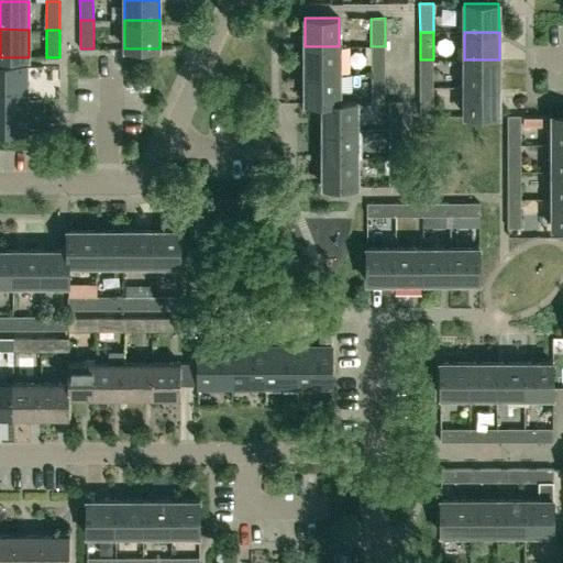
[(306,74),(340,74),(339,46),(305,46),(306,74)]
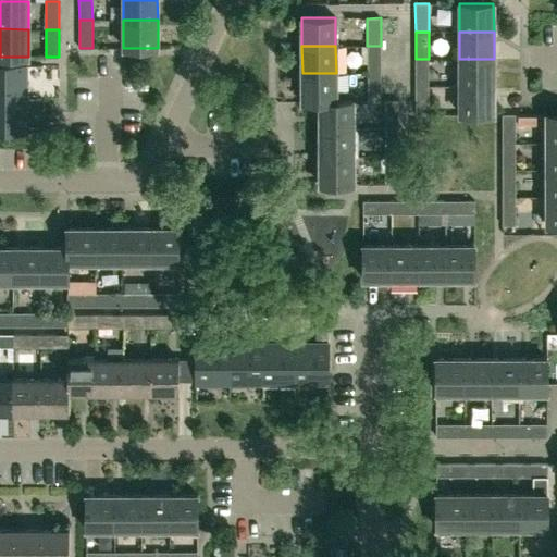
[(367,73),(381,73),(381,46),(367,46),(361,47),(361,63),(367,63),(367,73)]
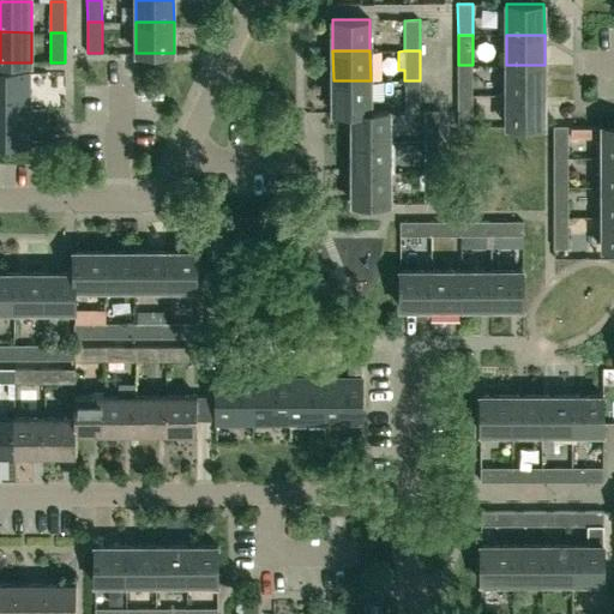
[(458,95),(473,95),(473,65),(458,65),(458,95)]
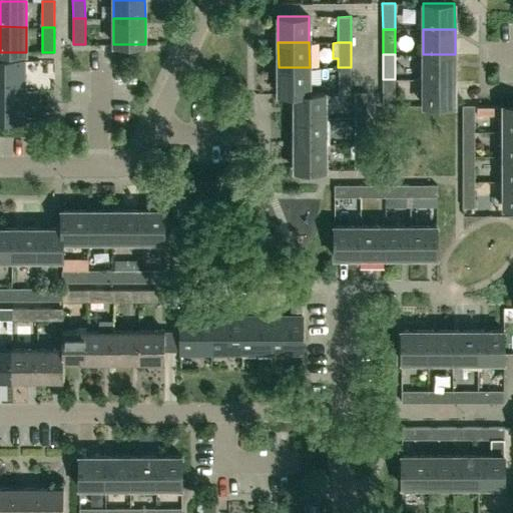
[(424,79),(455,79),(455,54),(423,54),(424,79)]
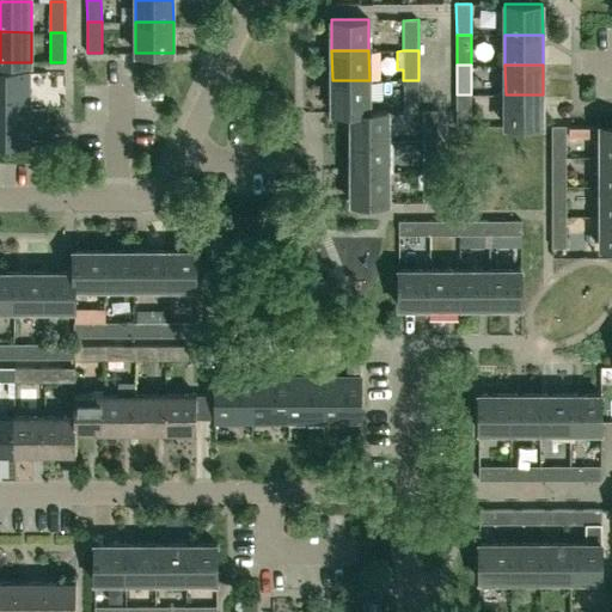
[(0,108),(29,108),(28,71),(0,71),(0,108)]
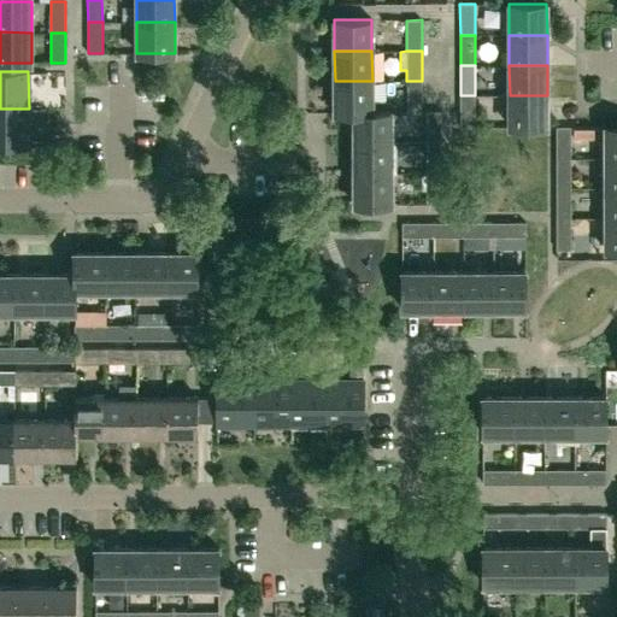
[(353,112),(392,111),(372,111),(372,81),(335,81),(335,112),(353,112)]
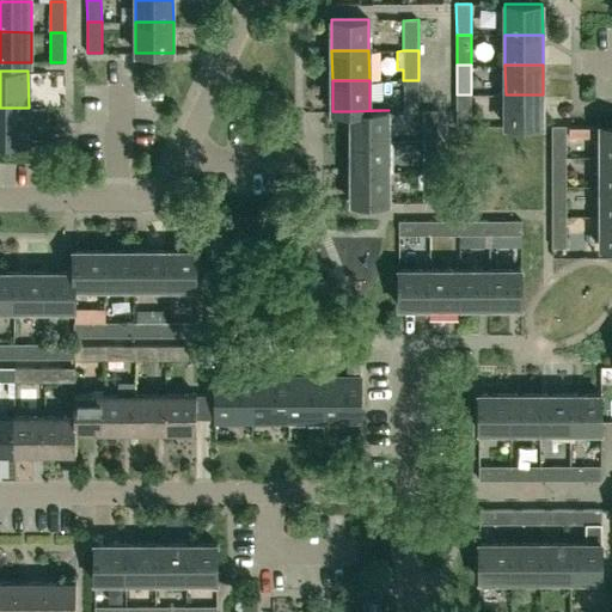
[(418,80),(403,80),(403,111),(418,111),(418,80)]
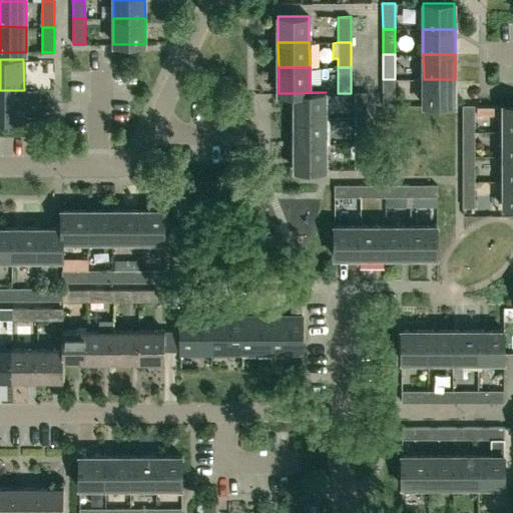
[(395,79),(383,79),(383,105),(395,105),(395,79)]
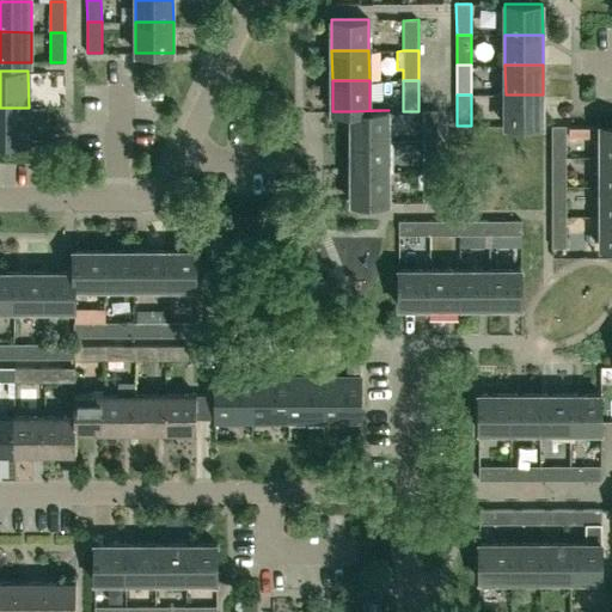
[(543,95),(506,95),(506,124),(543,124),(543,95)]
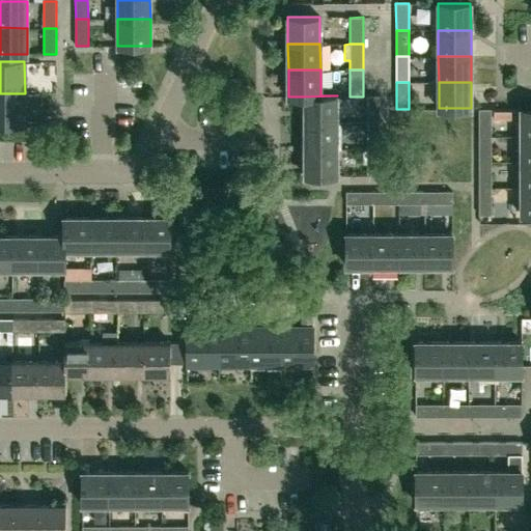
[(25,93),(0,93),(0,124),(25,126),(25,93)]
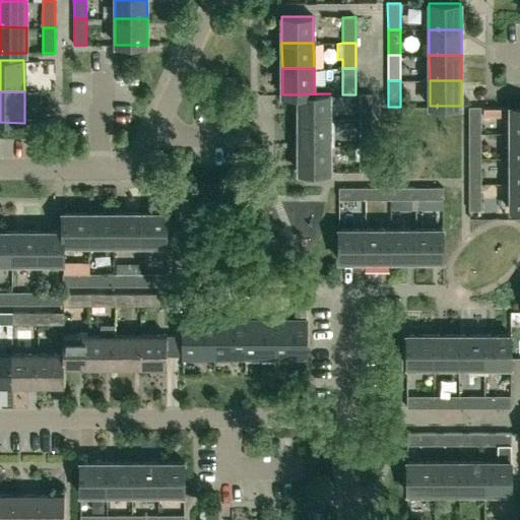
[(299,120),(330,120),(330,93),(298,94),(299,120)]
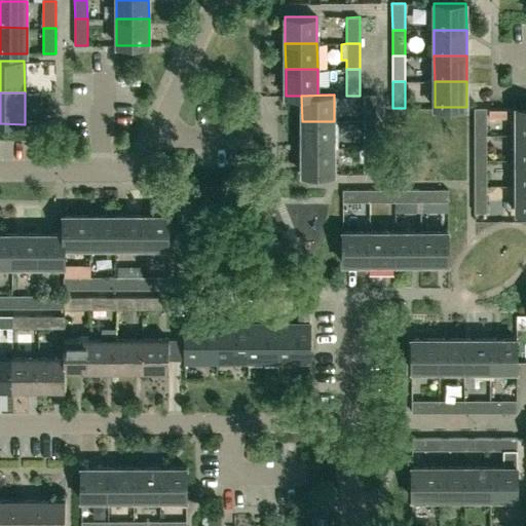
[(364,121),(376,121),(376,95),(364,95),(364,121)]
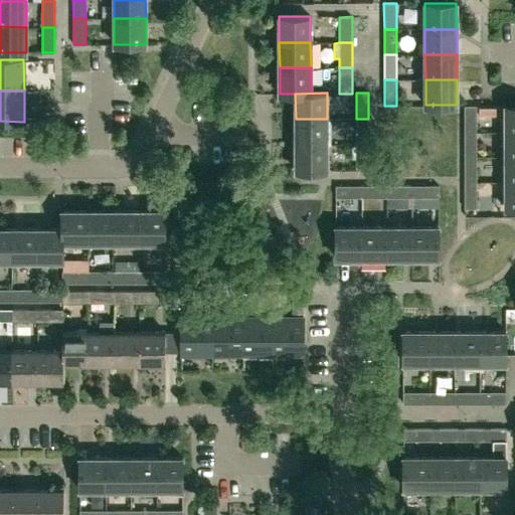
[(505,132),(514,131),(514,105),(505,106),(505,132)]
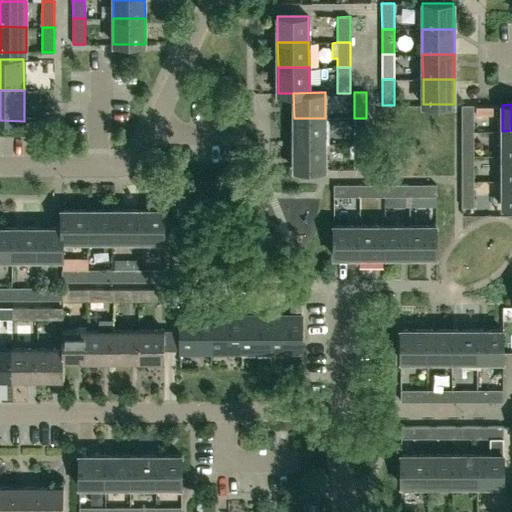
[(462,131),(474,131),(474,106),(462,105),(462,131)]
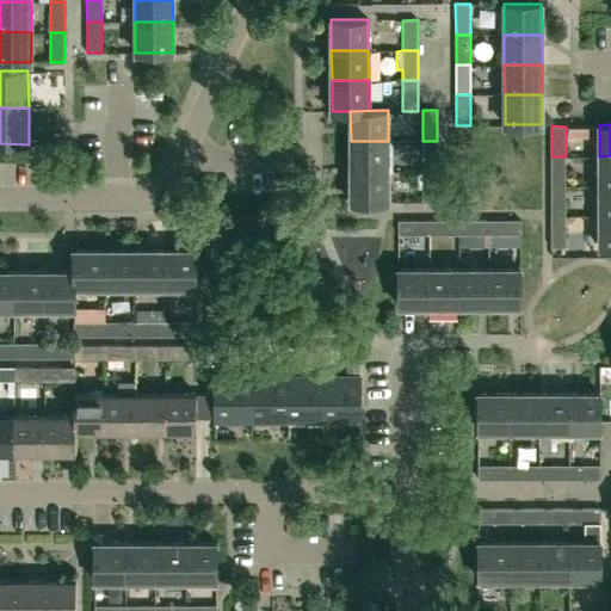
[(351,171),(388,171),(388,141),(351,141),(351,171)]
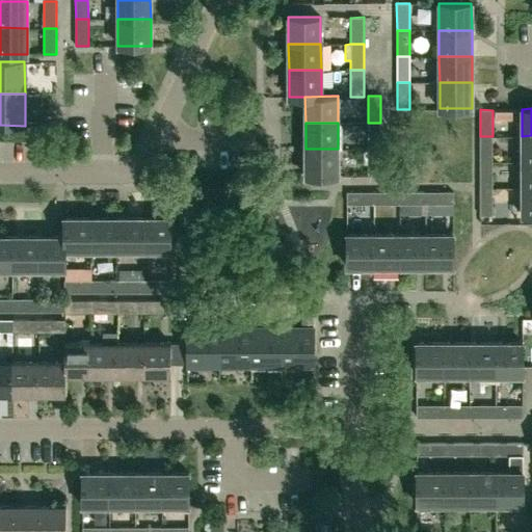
[(368,149),(380,149),(380,123),(368,123),(368,149)]
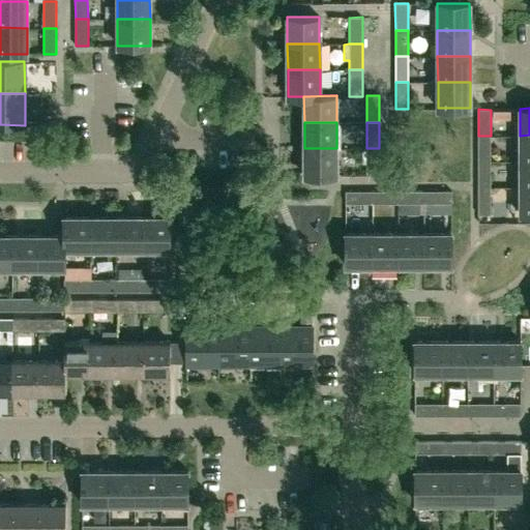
[(520,162),(529,160),(529,135),(520,136),(520,162)]
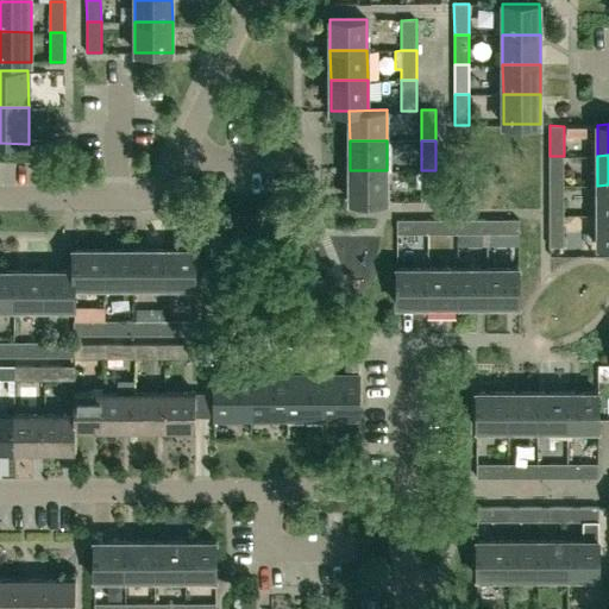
[(550,186),(564,186),(564,156),(550,156),(550,186)]
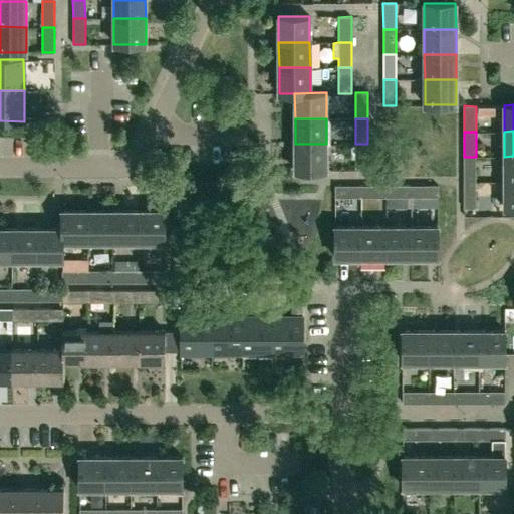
[(326,144),(295,144),(295,170),(326,170),(326,144)]
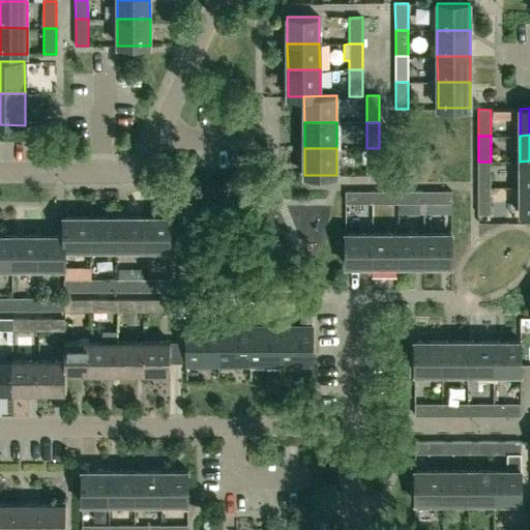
[(379,148),(366,148),(366,175),(379,175),(379,148)]
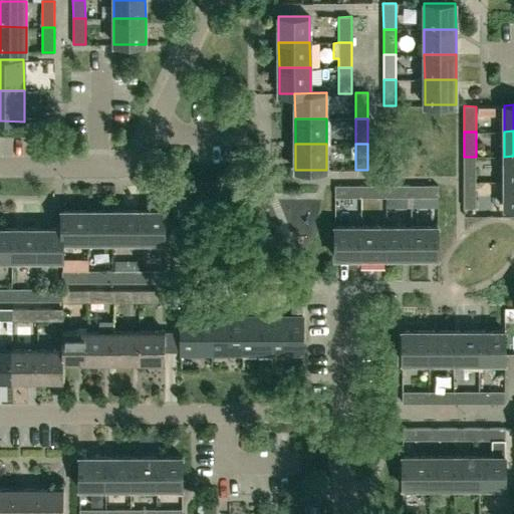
[(504,182),(513,181),(513,156),(504,157),(504,182)]
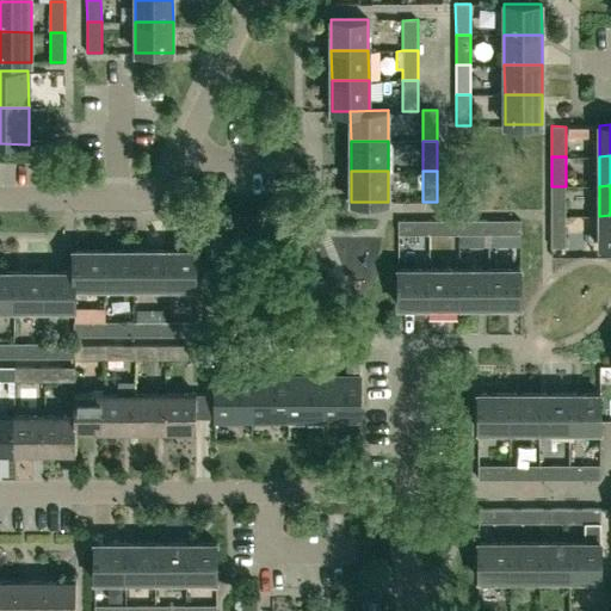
[(551,216),(566,216),(566,186),(551,186),(551,216)]
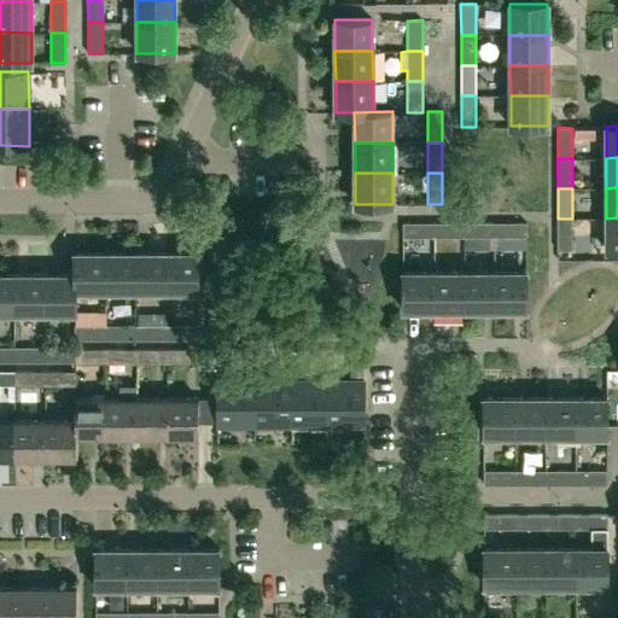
[(617,217),(606,219),(606,250),(617,249),(617,217)]
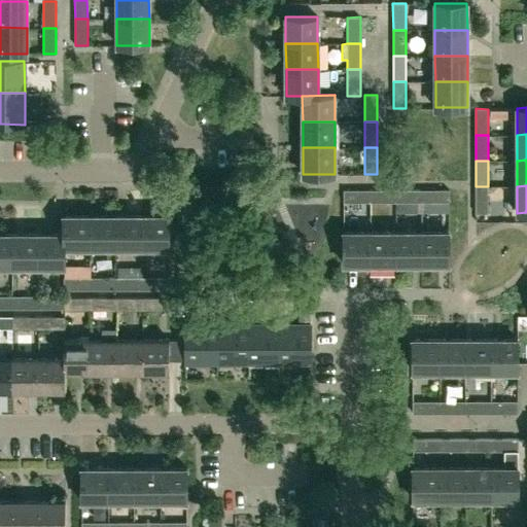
[(488,186),(476,186),(476,213),(487,213),(488,186)]
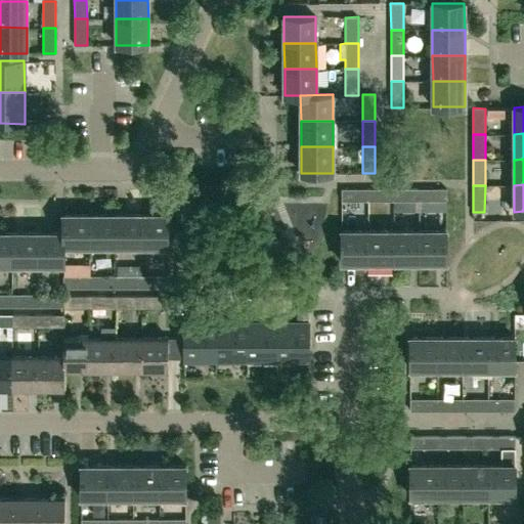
[(342,201),(367,201),(367,188),(341,188),(342,201)]
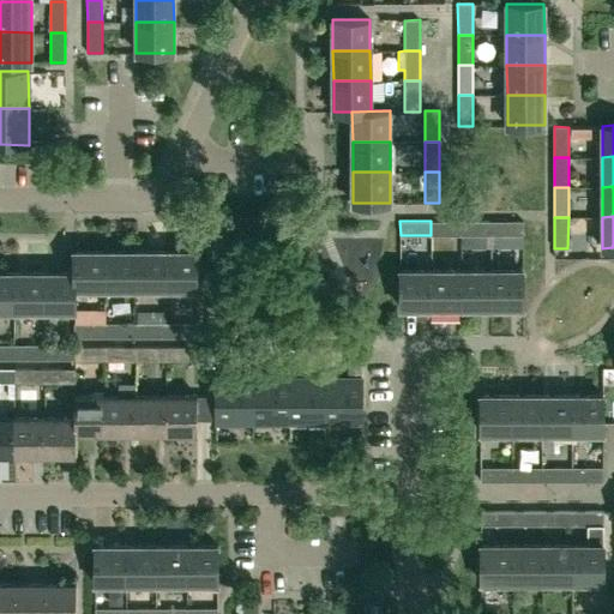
[(431,235),(462,235),(462,221),(431,221),(431,235)]
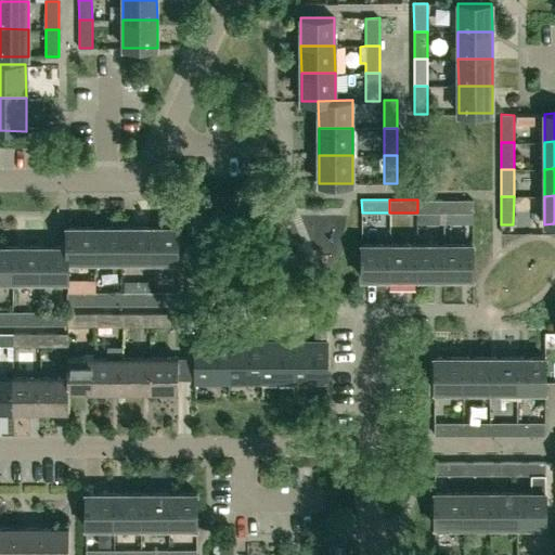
[(417,213),(444,213),(444,199),(417,199),(417,213)]
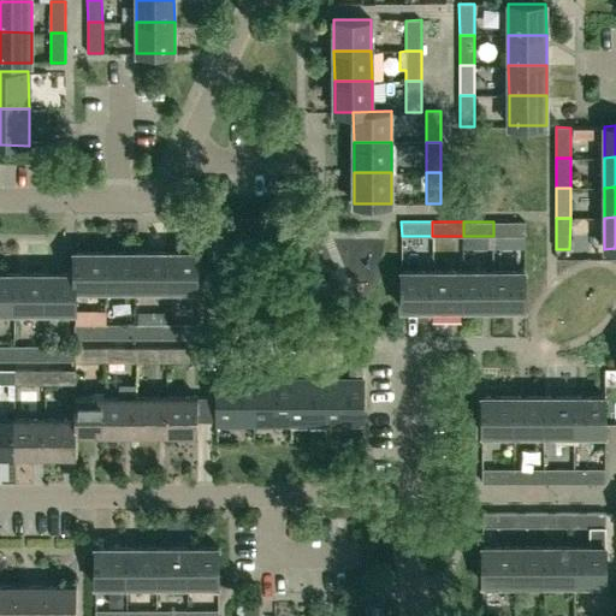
[(493,221),(493,236),(525,236),(525,221),(493,221)]
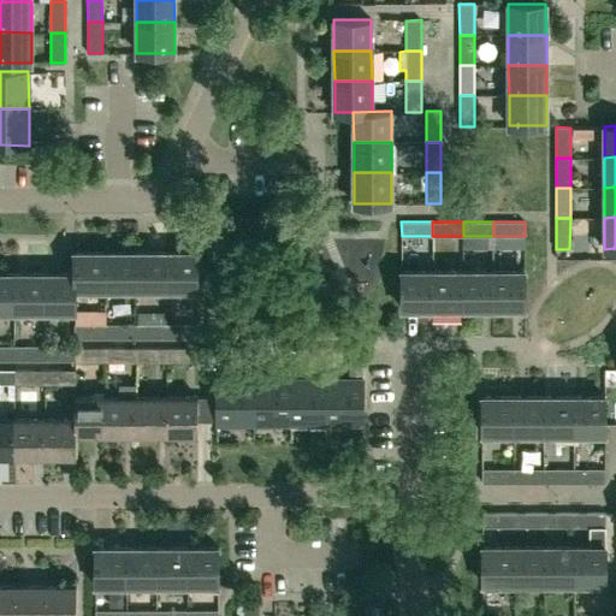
[(575,262),(598,262),(597,244),(575,244),(575,262)]
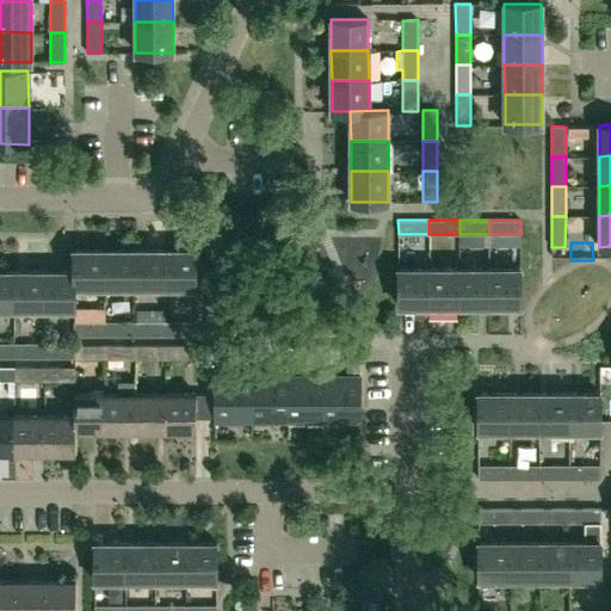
[(75,287),(104,287),(104,250),(74,250),(74,271),(74,308),(75,308),(75,287)]
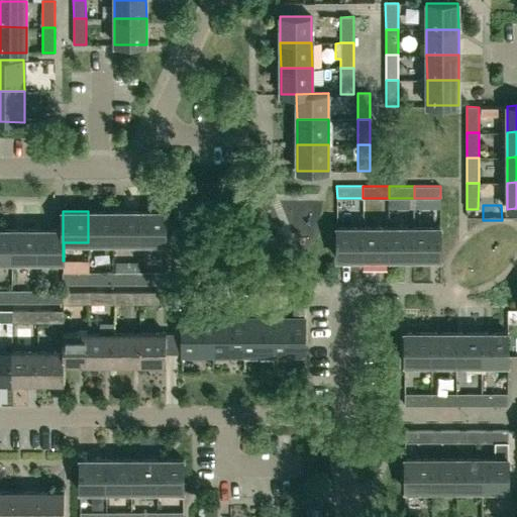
[(88,242),(113,242),(113,211),(88,211),(88,242)]
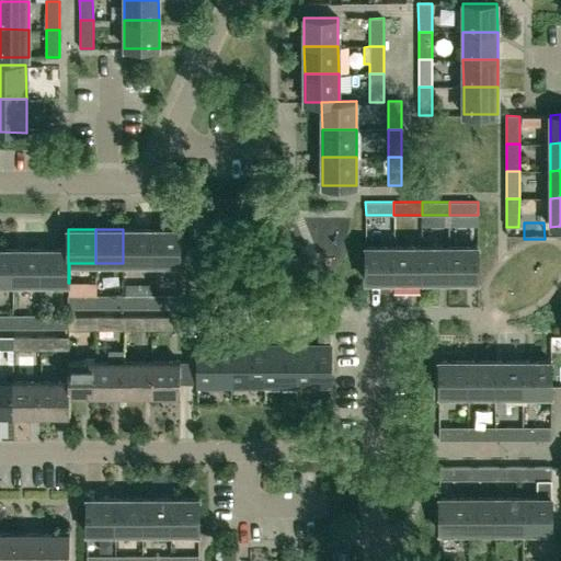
[(123,263),(151,263),(150,229),(123,229),(123,263)]
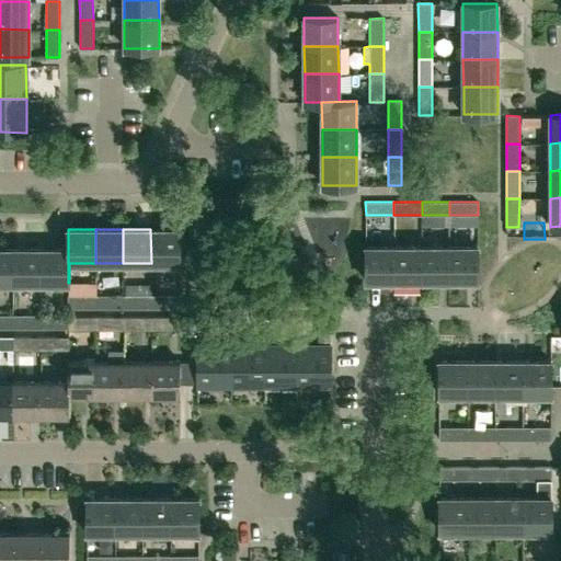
[(150,229),(151,263),(179,263),(179,229),(150,229)]
